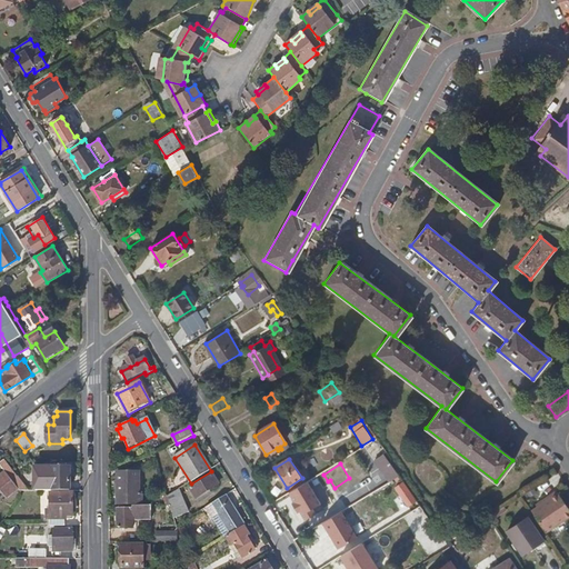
[(398,477),(389,463),(386,467),(395,479),(398,477)]
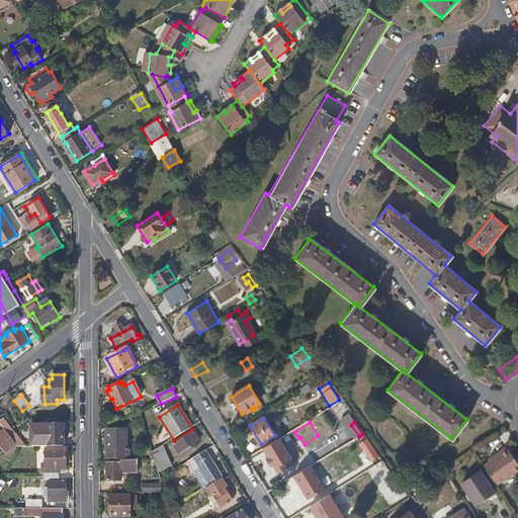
[(19,448),(27,448),(9,424),(4,428),(6,430),(19,448)]
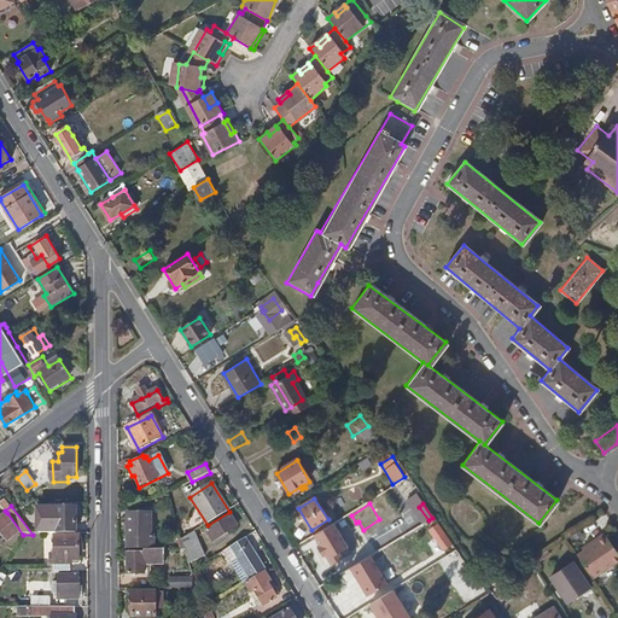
[(46,525),(46,532),(75,534),(75,524),(76,524),(76,507),(57,508),(57,525),(46,525)]
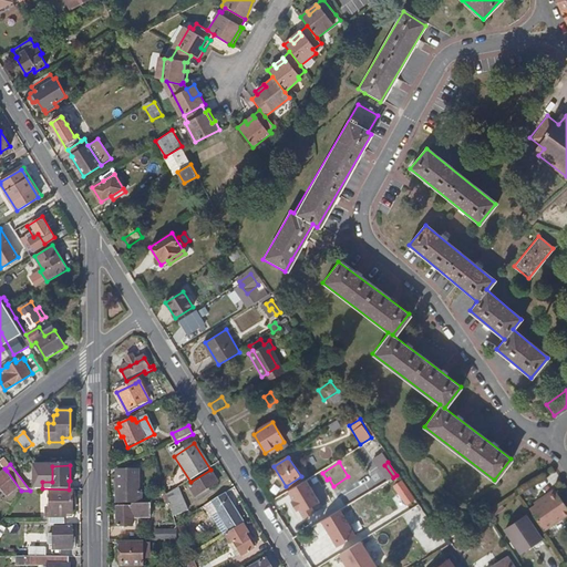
[(0,490),(2,488),(8,497),(12,494),(18,496),(21,491),(7,471),(0,476),(0,490)]
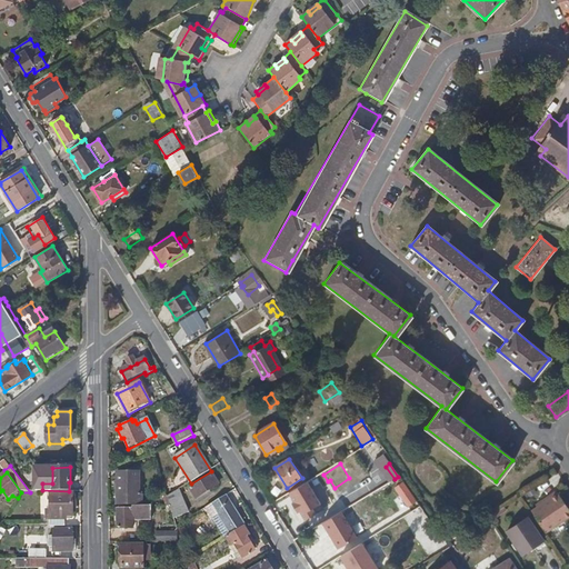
[(139,473),(132,473),(127,473),(117,473),(118,497),(119,497),(119,506),(139,506),(139,473)]
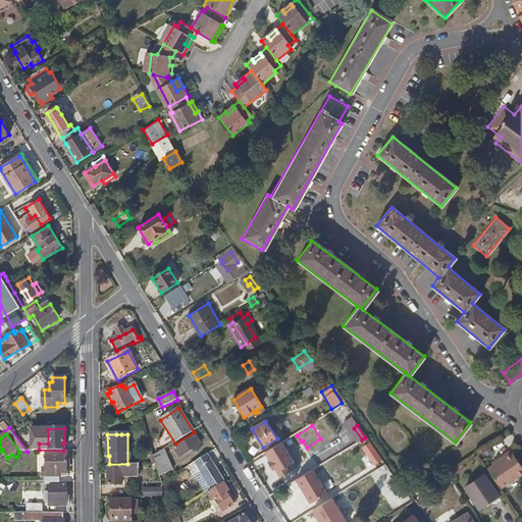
[(190,440),(176,449),(181,458),(201,445),(196,435),(192,438),(191,437),(189,438),(190,440)]
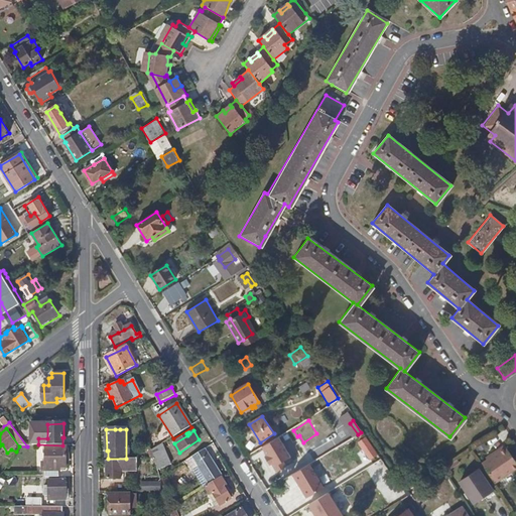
[(378,455),(366,438),(359,443),(370,460),(378,455)]
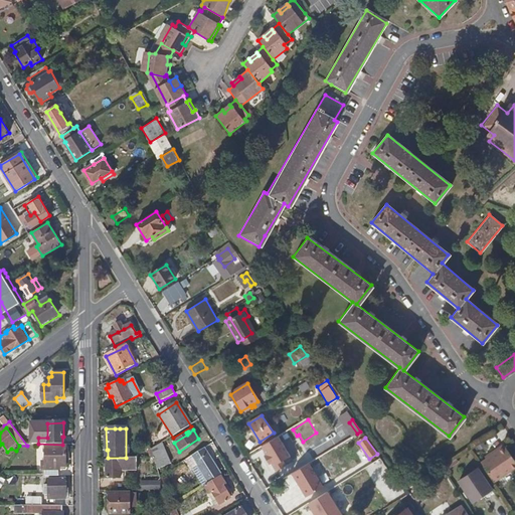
[(172,466),(163,445),(153,451),(156,459),(159,471),(172,466)]
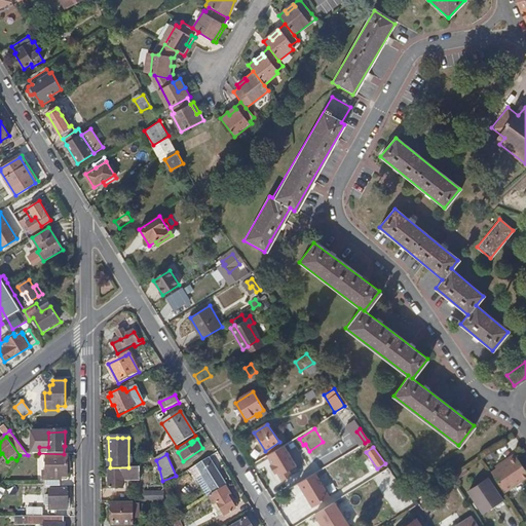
[(525,472),(515,455),(490,472),(504,492),(525,477),(525,472)]
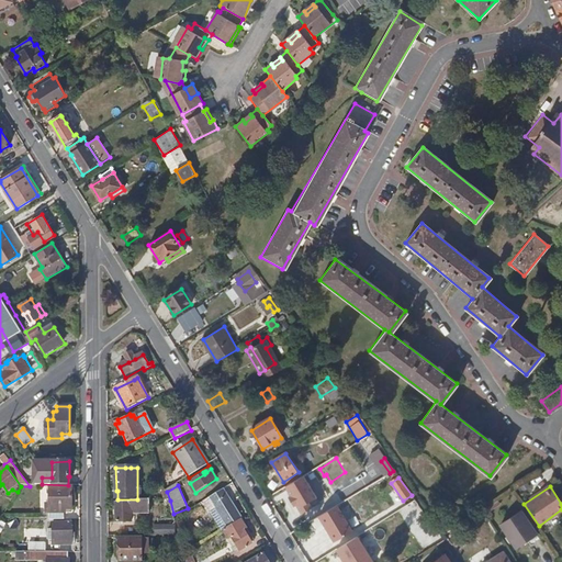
[(51,514),(63,514),(63,510),(67,510),(71,510),(71,489),(49,489),(51,505),(51,514)]
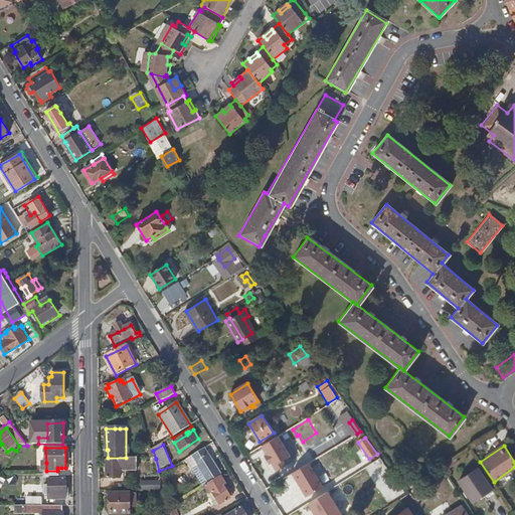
[(187,460),(191,467),(196,464),(209,485),(220,477),(222,476),(205,449),(187,460)]
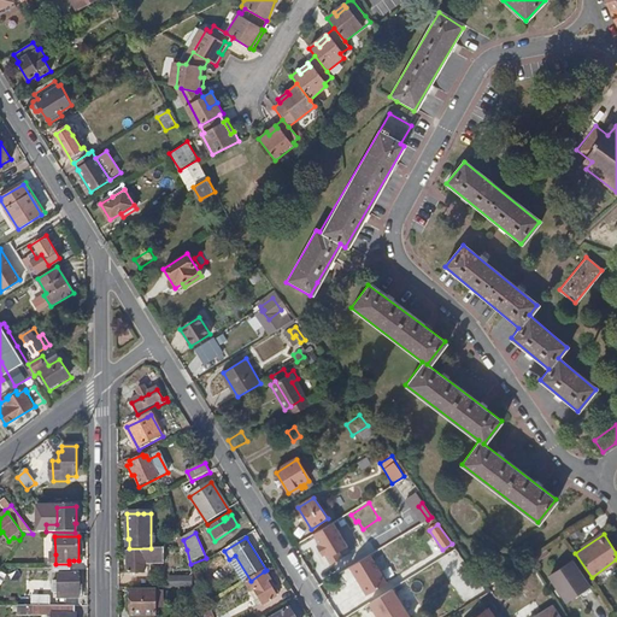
[(9,560),(16,547),(12,544),(5,557),(9,560)]
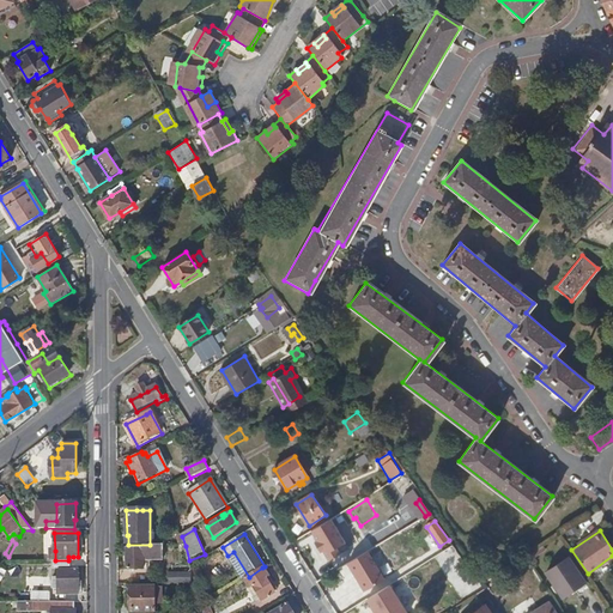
[(453,546),(448,548),(453,554),(450,556),(454,560),(459,558),(456,553),(456,552),(454,550),(455,548),(453,546)]
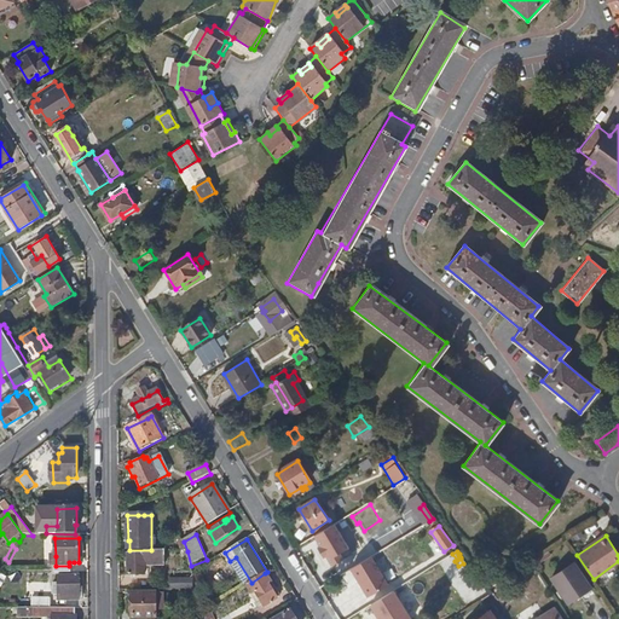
[(163,553),(144,553),(144,555),(128,555),(129,576),(145,576),(145,567),(148,567),(148,563),(152,563),(152,567),(163,567),(163,553)]
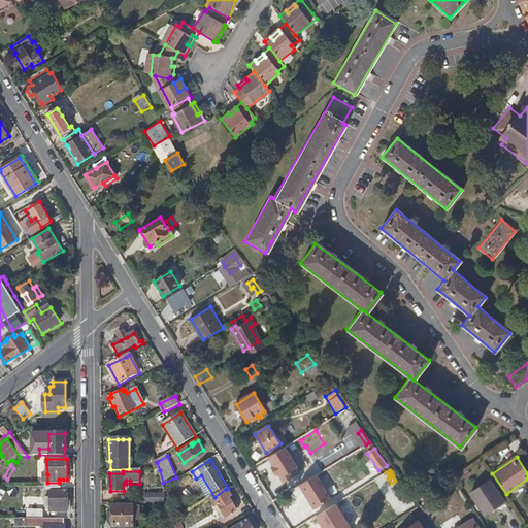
[(210,499),(215,497),(201,475),(196,479),(209,500),(210,499)]
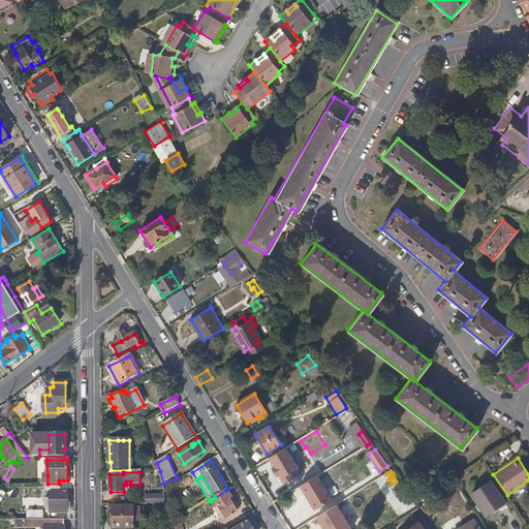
[(490,480),(471,494),(485,515),(504,502),(490,480)]
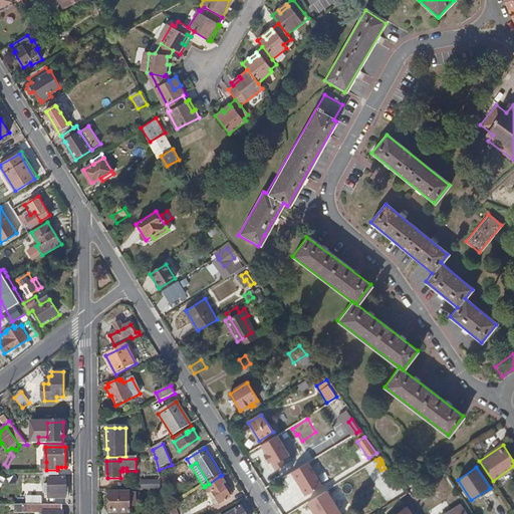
[(381,496),(366,472),(353,481),(364,500),(370,496),(373,500),(381,496)]
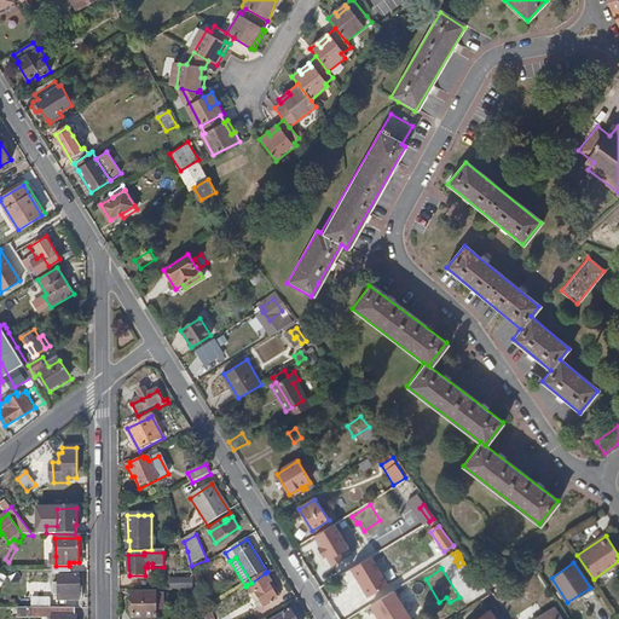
[(252,583),(247,585),(253,595),(256,594),(261,601),(264,606),(265,608),(278,600),(270,585),(272,584),(265,573),(252,583)]
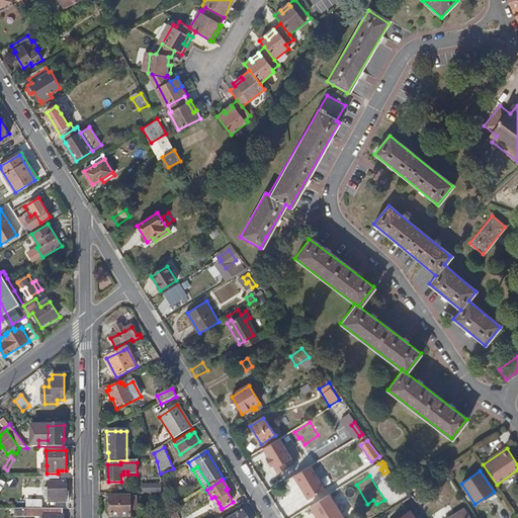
[(67,484),(49,484),(50,503),(68,503),(67,484)]
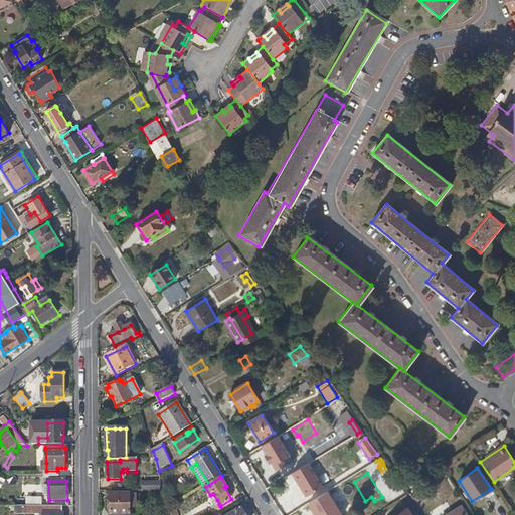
[(141,483),(142,492),(161,492),(161,483),(141,483)]
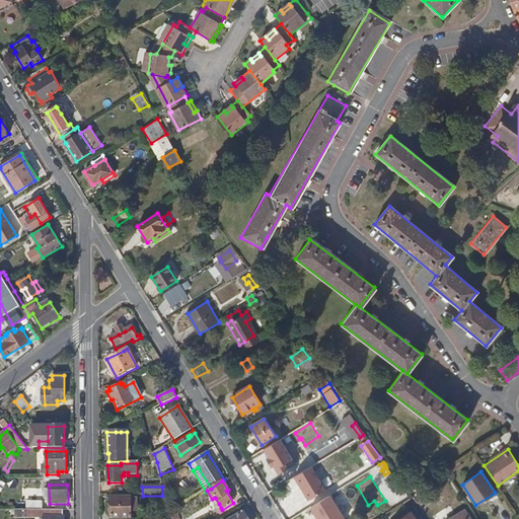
[(226,491),(233,503),(235,502),(228,490),(226,491)]
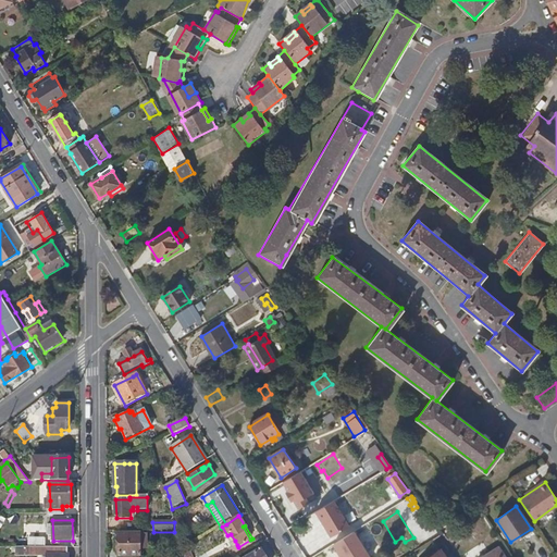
[(147,532),(140,532),(140,534),(120,535),(120,556),(122,556),(140,556),(140,547),(144,547),(144,542),(147,542),(147,532)]
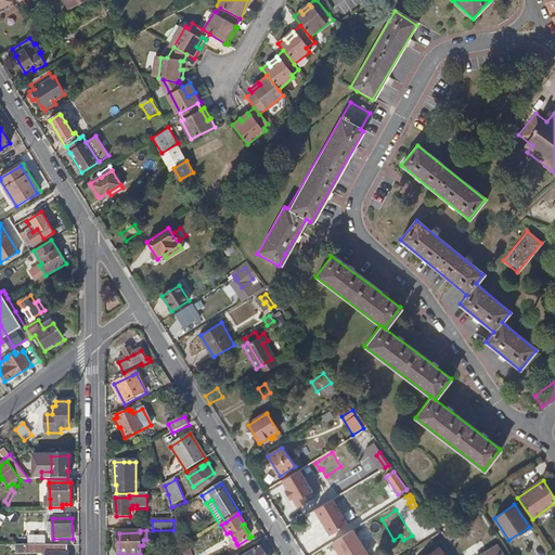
[(28,537),(28,545),(46,546),(46,537),(28,537)]
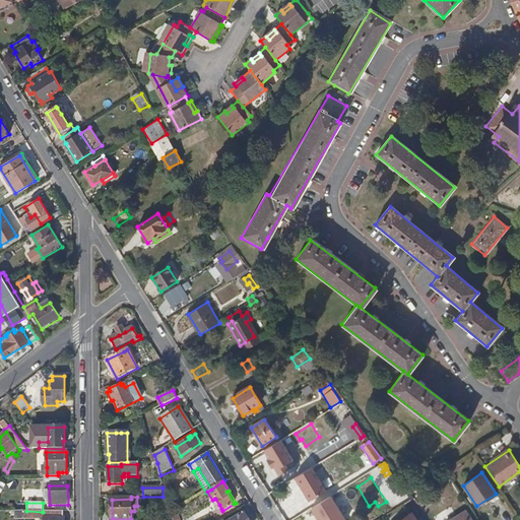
[(43,512),(26,511),(27,519),(41,519),(44,519),(64,519),(65,519),(64,519),(64,512),(43,512)]
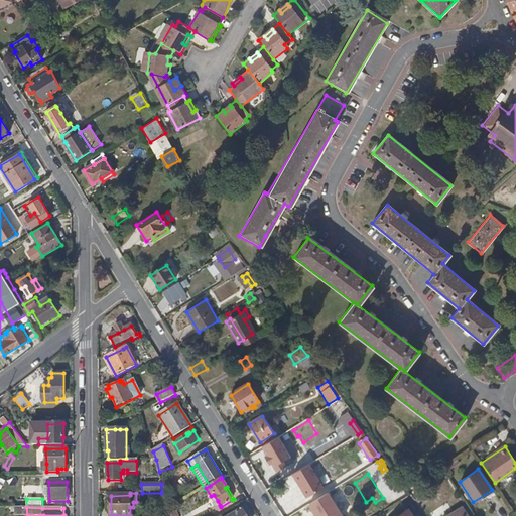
[(468,515),(462,507),(447,515),(468,515)]
